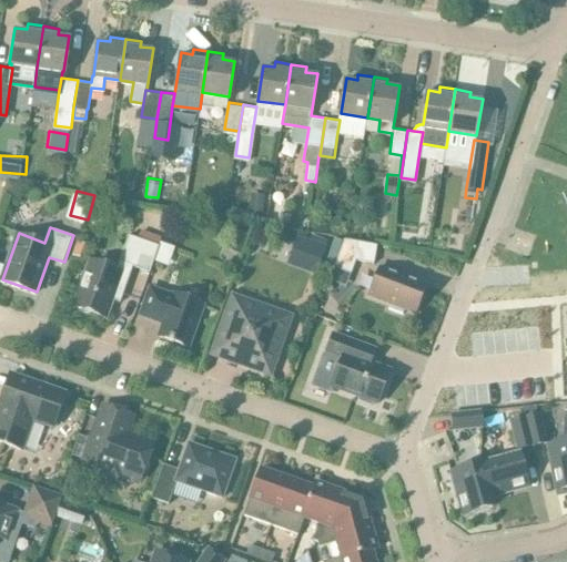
[(151,272),(160,245),(130,234),(121,261),(151,272)]
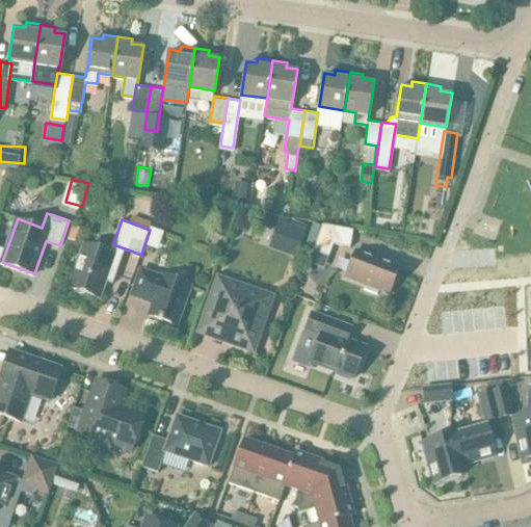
[(315,247),(329,253),(334,240),(350,244),(353,227),(324,220),(315,247)]
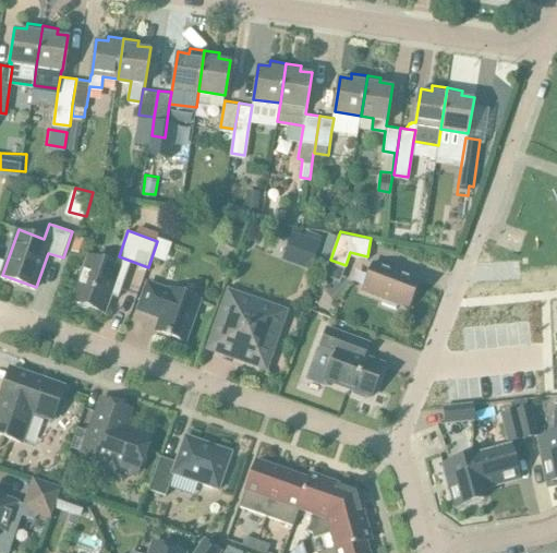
[(74,300),(106,311),(111,293),(120,296),(129,269),(89,255),(74,300)]
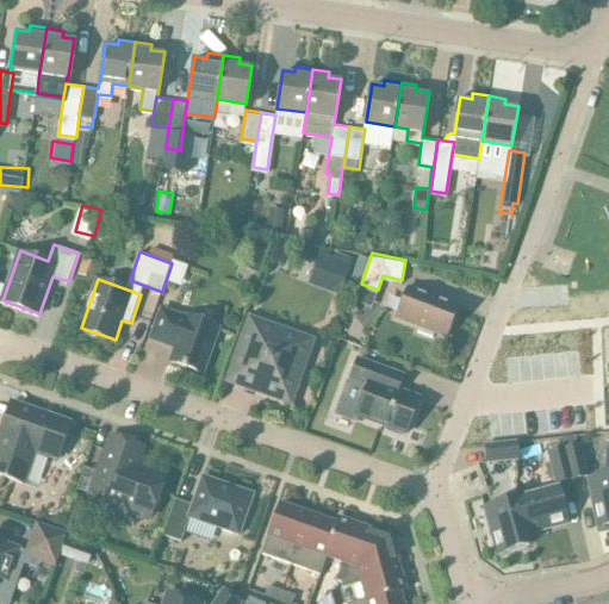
[(418,329),(435,335),(436,329),(449,334),(460,305),(408,286),(397,315),(421,323),(418,329)]
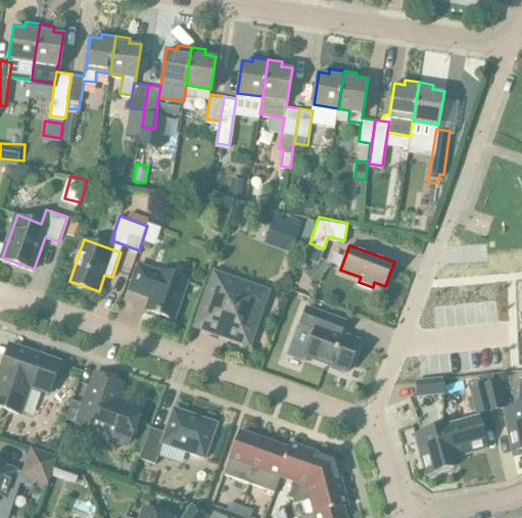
[(148,309),(175,318),(189,279),(161,270),(160,272),(140,265),(131,289),(152,296),(148,309)]
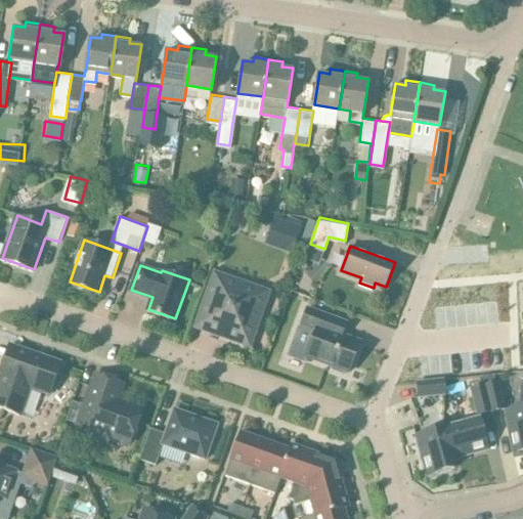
[(216,271),(197,326),(251,345),(269,291),(216,271)]
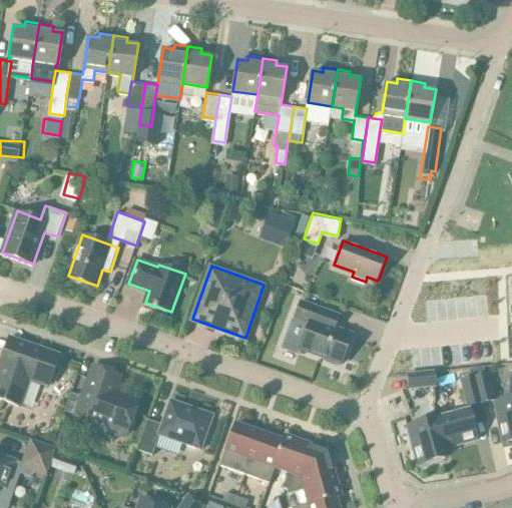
[(325,359),(335,363),(338,361),(343,363),(354,334),(329,325),(334,312),(302,300),(295,317),(310,323),(301,347),(324,356),(325,359)]
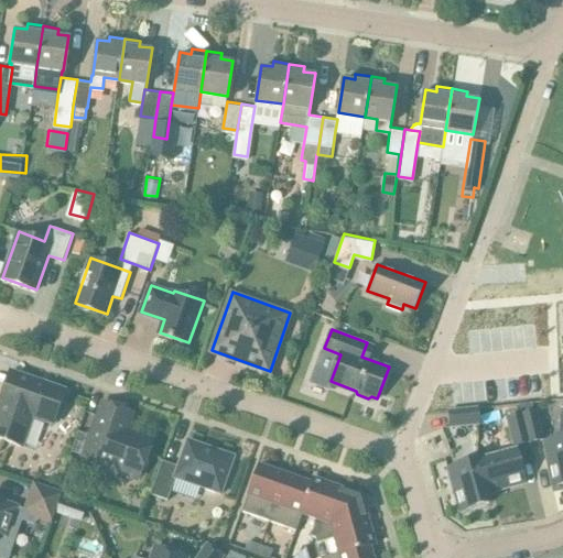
[(0,409),(0,436),(23,445),(34,415),(55,423),(66,389),(11,370),(0,403),(2,404),(0,409)]
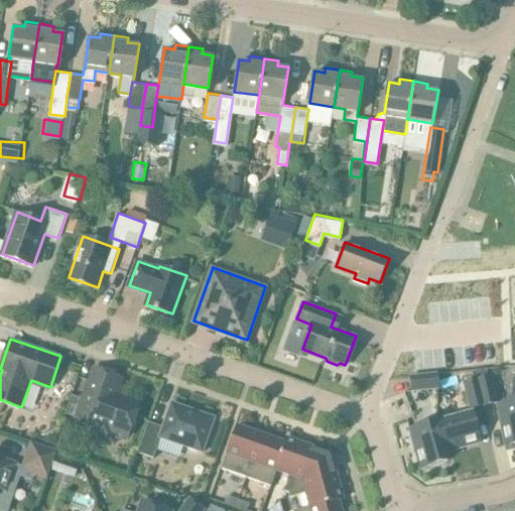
[(475,369),(477,377),(483,404),(498,401),(491,373),(488,374),(486,366),(475,369)]
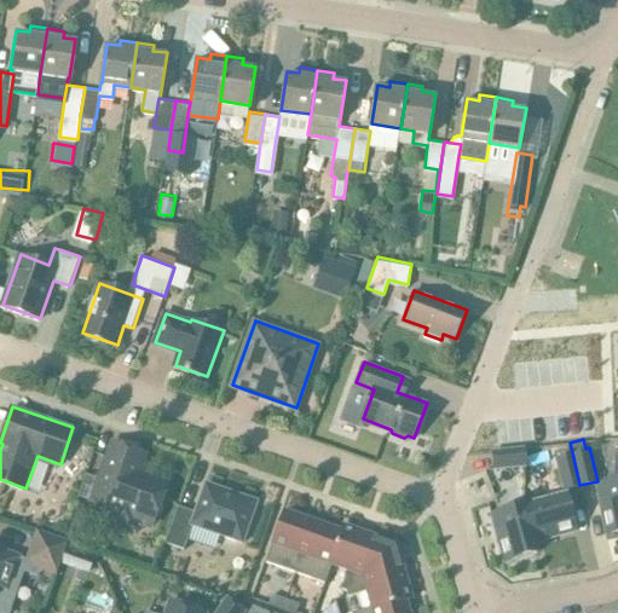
[(136,514),(155,521),(168,481),(131,468),(137,449),(114,441),(94,499),(119,508),(117,512),(121,519),(127,521),(134,518),(136,514)]
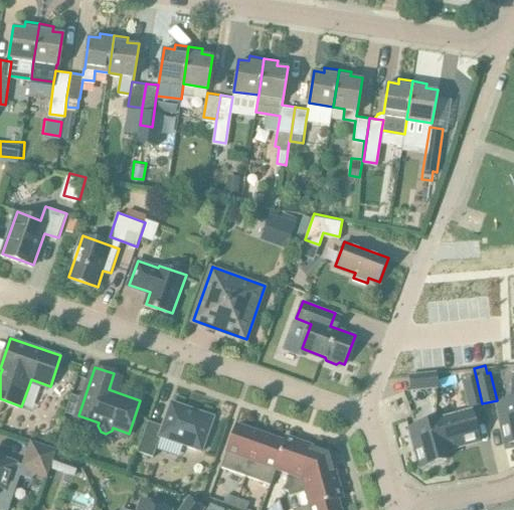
[(410,373),(412,387),(439,384),(437,370),(410,373)]
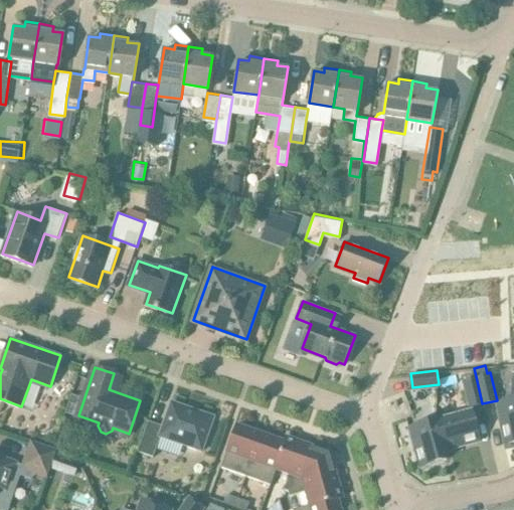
[(482,403),(476,376),(462,379),(469,406),(482,403)]
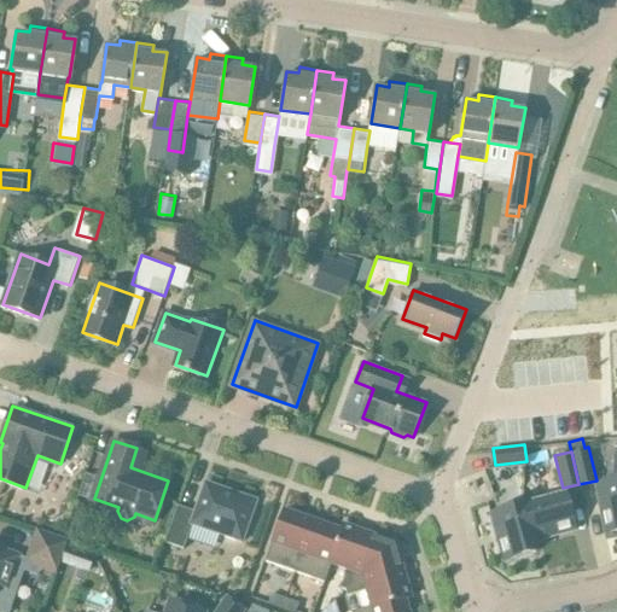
[(616,478),(595,483),(605,530),(616,526),(616,478)]
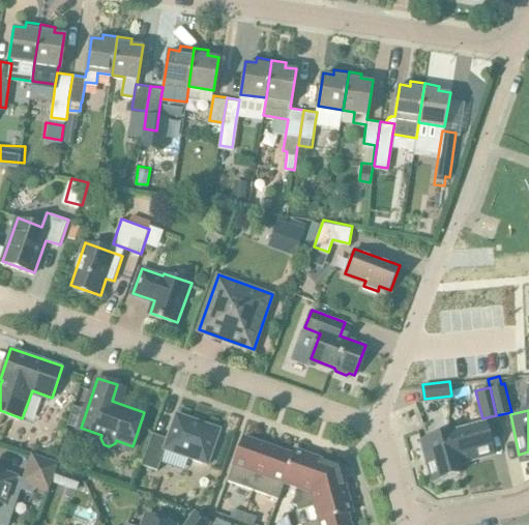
[(143,464),(159,469),(167,448),(209,463),(222,428),(178,412),(169,438),(154,433),(143,464)]
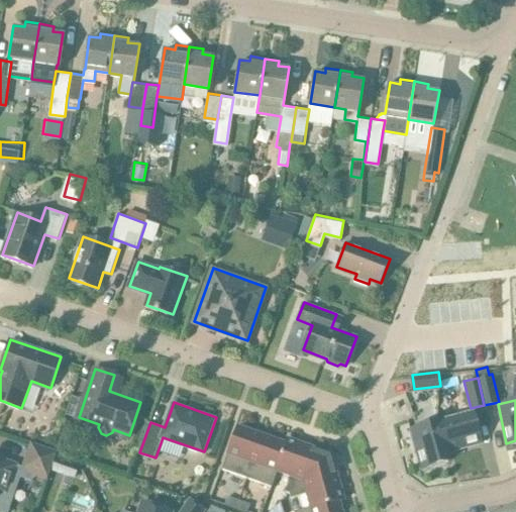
[(474,413),(439,422),(446,449),(482,440),(474,413)]
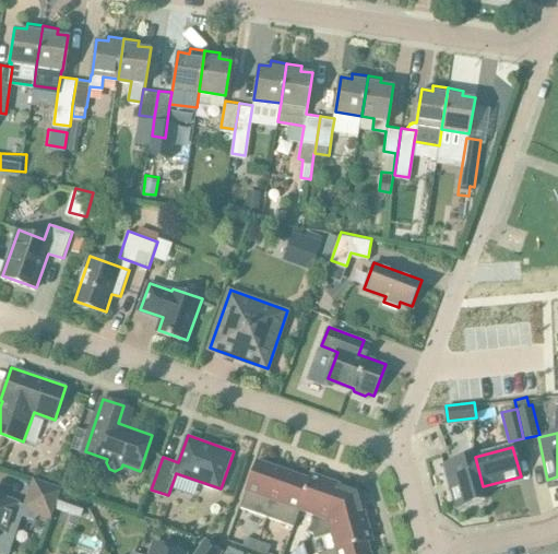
[(474,455),(444,463),(455,504),(485,496),(474,455)]
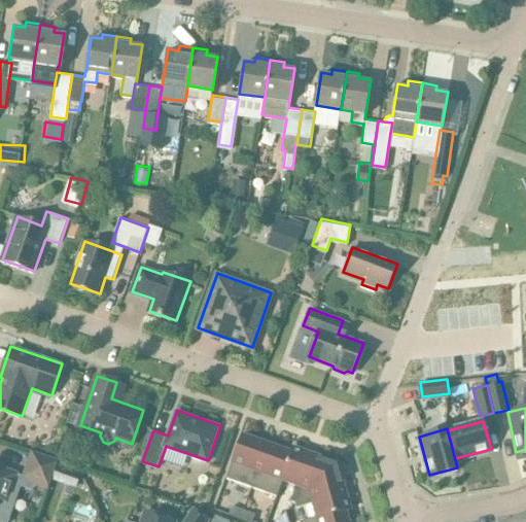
[(253,486),(269,443),(243,433),(228,477),(253,486)]
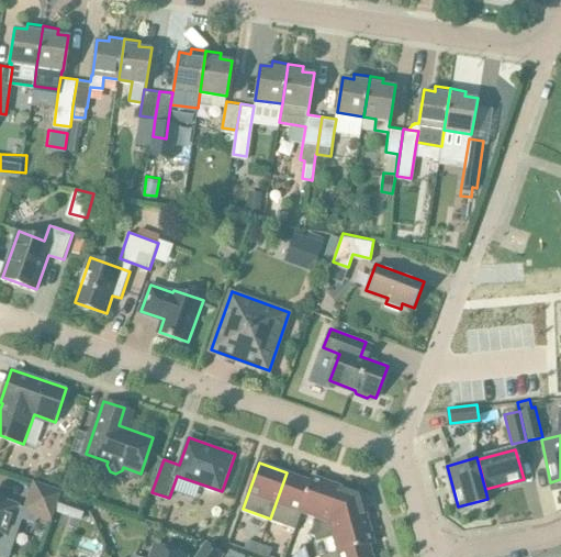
[(270,519),(296,528),(303,511),(302,510),(314,476),(313,476),(312,481),(287,472),(270,519)]
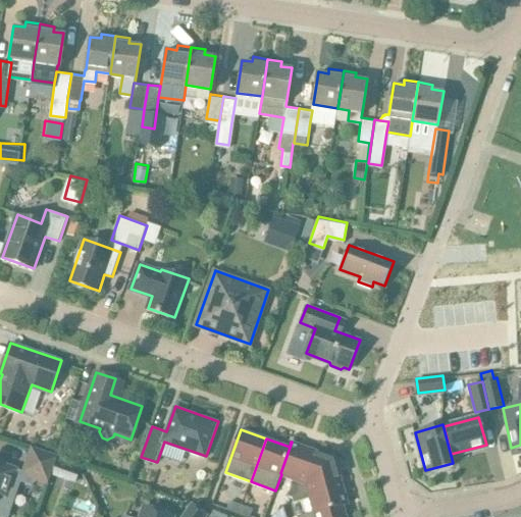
[(290,495),(294,497),(335,458),(292,442),(280,473),(281,474),(295,479),(290,495)]
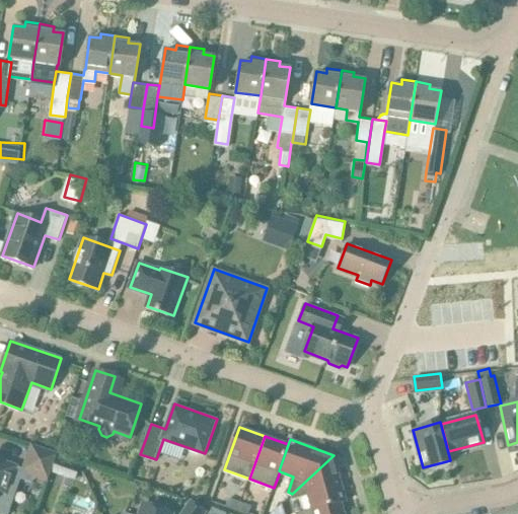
[(57,450),(30,442),(21,472),(47,481),(57,450)]
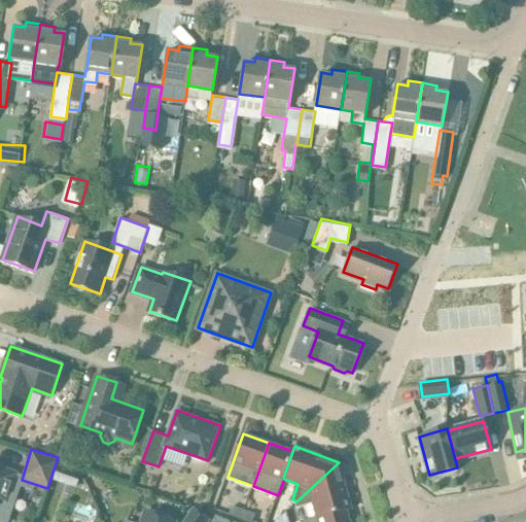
[(318,516),(319,517),(351,508),(339,462),(296,501),(297,507),(315,501),(318,516)]
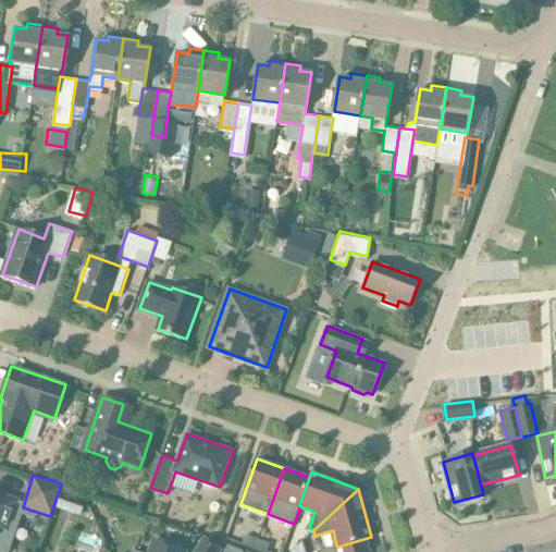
[(0,526),(8,529),(19,501),(0,493),(0,526)]
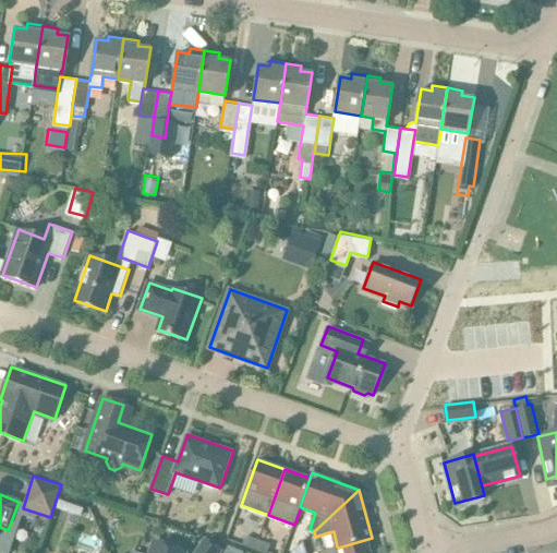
[(192,552),(222,552),(223,552),(222,552),(223,549),(204,536),(192,552)]
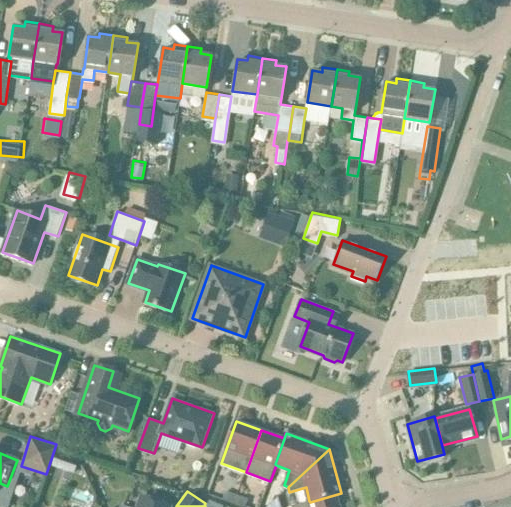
[(293,505),(293,506),(340,506),(337,495),(341,494),(341,493),(310,502),(309,501),(293,505)]
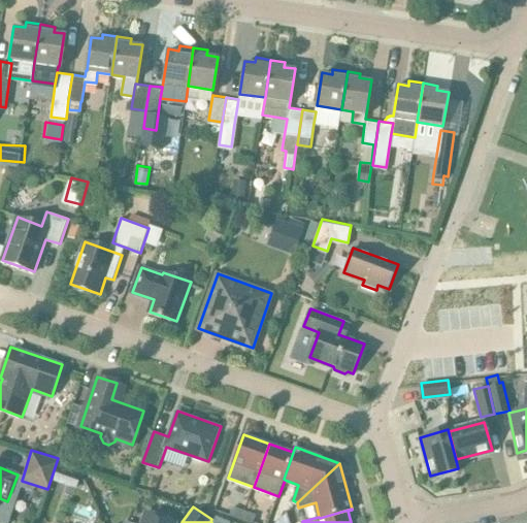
[(146,512),(142,522),(176,522),(177,522),(146,512)]
